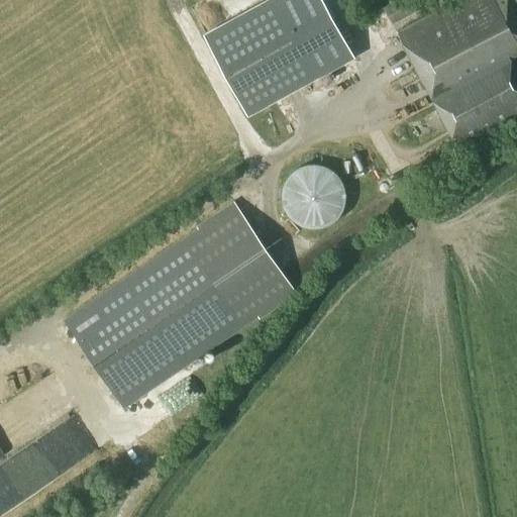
[(309,0),(270,0),(198,42),(240,120),(343,61),(309,0)]
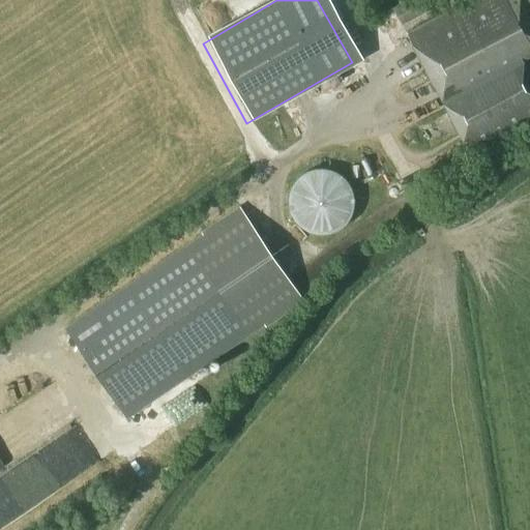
[(402,0),(391,5),(401,23),(433,6),(429,0),(402,0)]
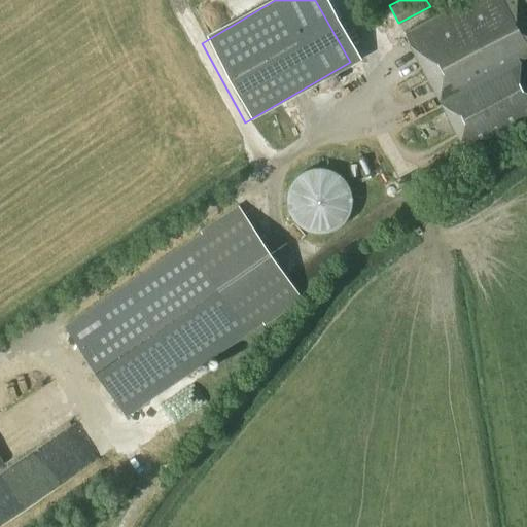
[(526,0),(463,0),(406,32),(469,150),(526,118),(526,0)]
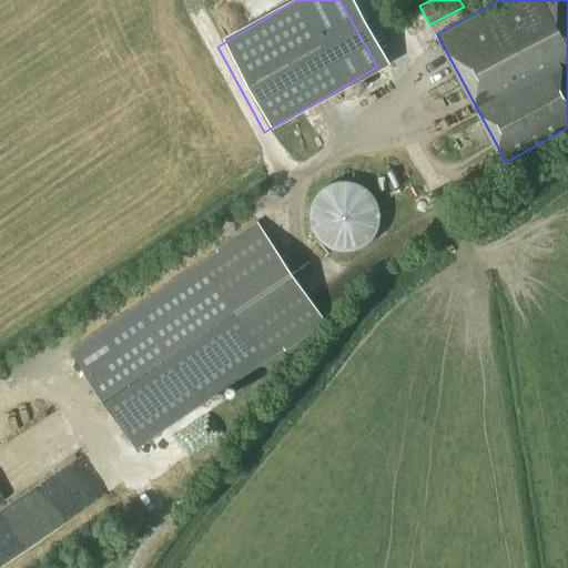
[(377,225),(379,214),(377,204),(373,194),(365,186),(355,181),(344,180),(333,181),(323,186),(315,194),(311,204),(308,214),(311,225),(315,235),(323,243),(333,249),(344,250),(355,249),(365,243),(373,235),(377,225)]
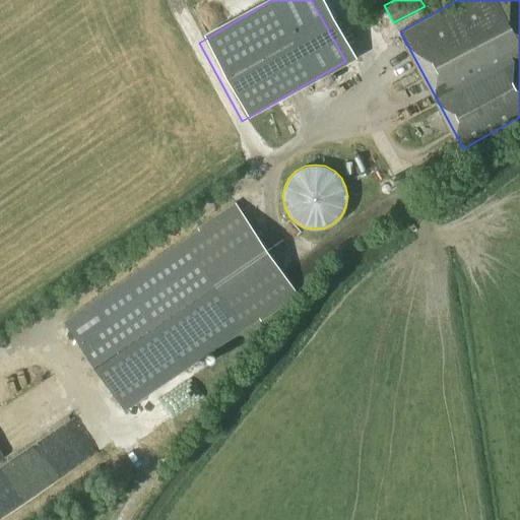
[(198,230),(64,321),(123,408),(258,317),(261,321),(299,296),(235,201),(196,226),(198,230)]
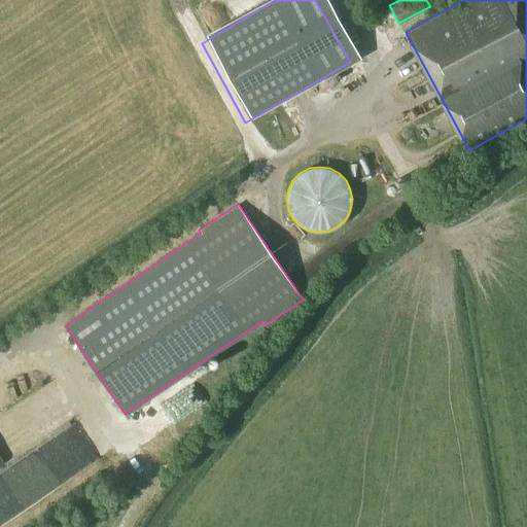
[(50,380),(0,415),(0,477),(4,475),(15,490),(37,475),(31,466),(42,459),(37,452),(80,421),(50,380)]
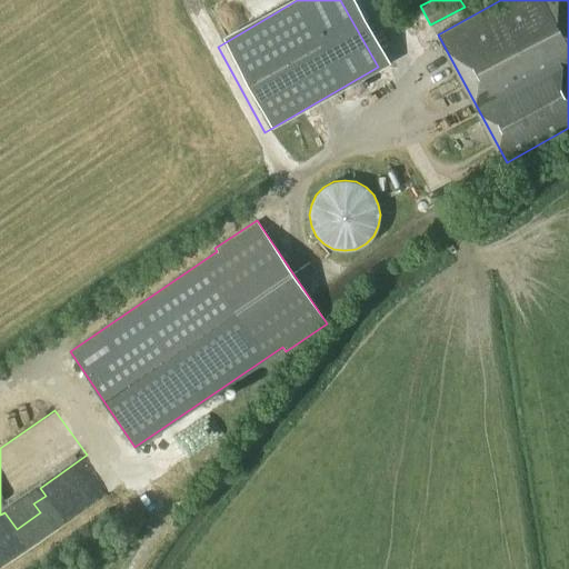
All buildings are outlined.
